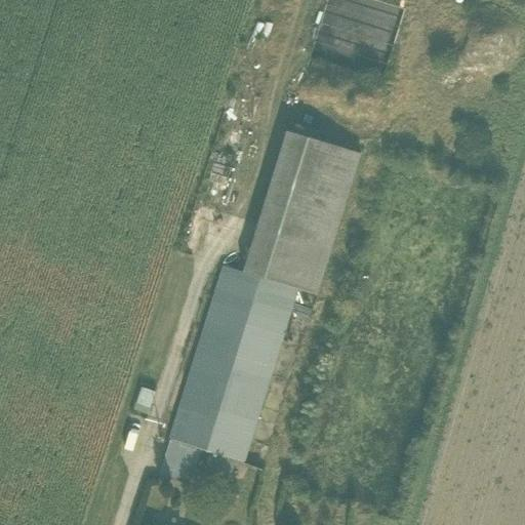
[(246,272),(297,288),(318,294),(362,154),(287,130),(246,272)]
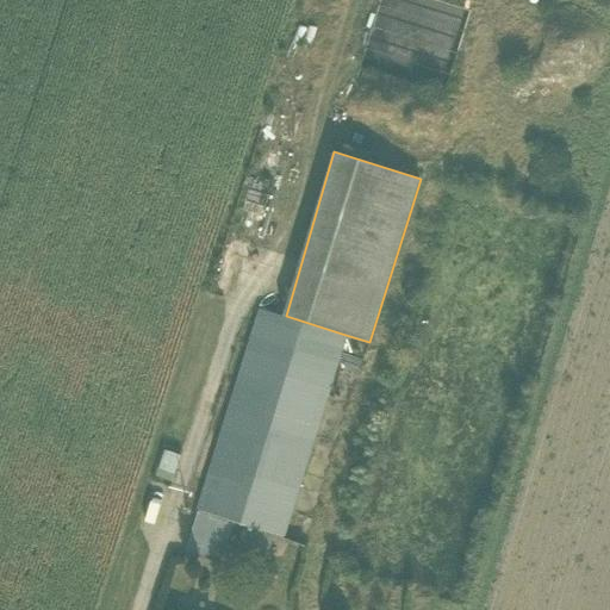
[(199,511),(235,522),(244,526),(271,534),(275,535),(284,537),(346,335),(286,316),(261,309),(198,511),(199,511)]
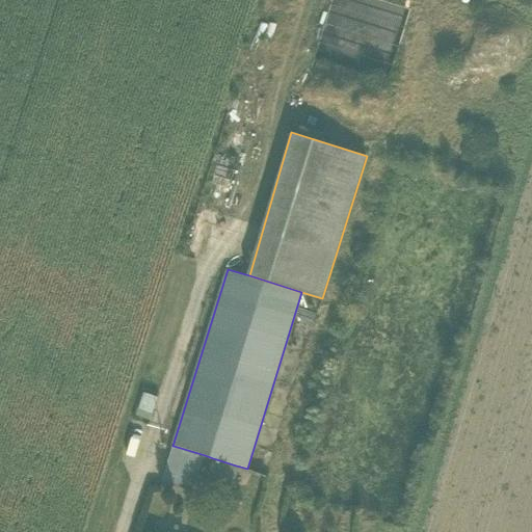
[(193,490),(205,455),(174,446),(163,480),(193,490)]
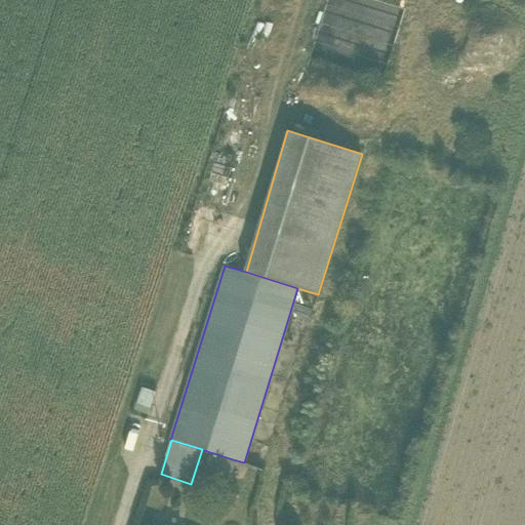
[(210,452),(206,468),(232,476),(237,460),(233,459),(210,452)]
